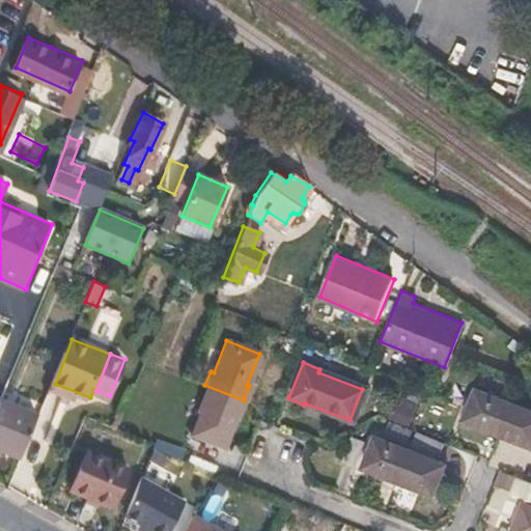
[(238,416),(244,400),(204,385),(198,400),(201,402),(190,432),(223,447),(236,415),(238,416)]
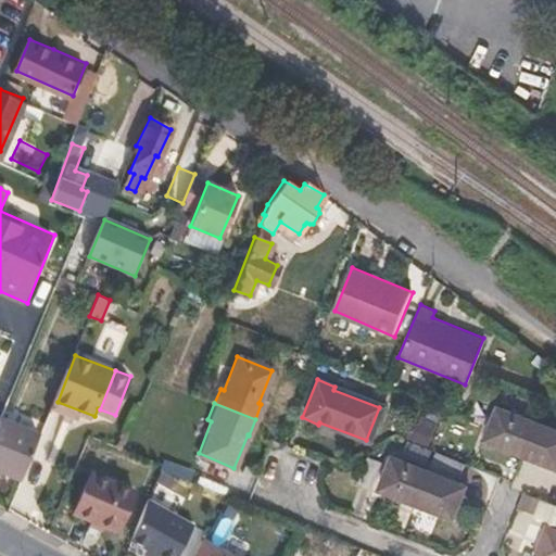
[(522,453),(536,420),(498,406),(494,419),(492,424),(487,438),(522,453)]
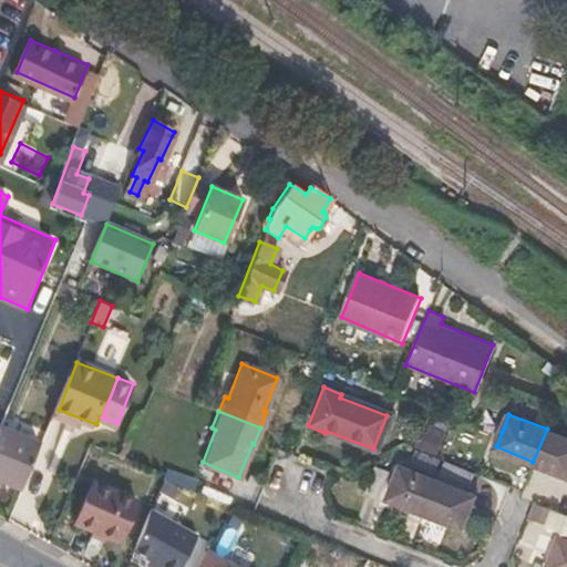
[(566,475),(566,436),(547,429),(533,462),(566,475)]
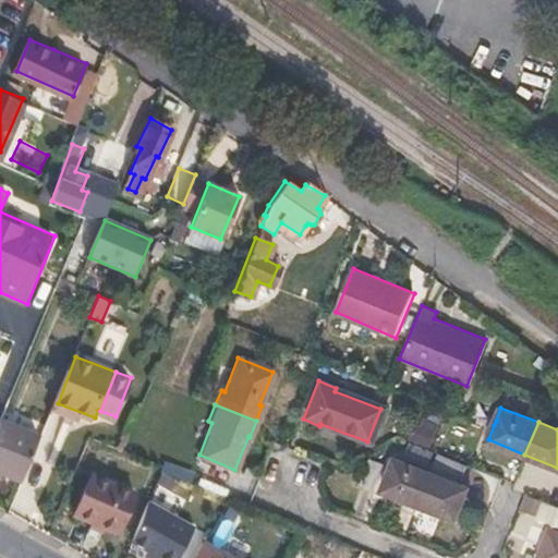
[(36,461),(45,438),(7,423),(0,440),(0,472),(27,483),(36,461)]
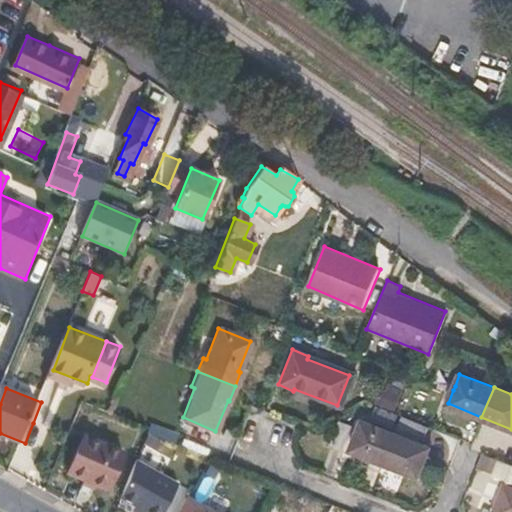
[(397,409),(400,396),(387,393),(384,406),(397,409)]
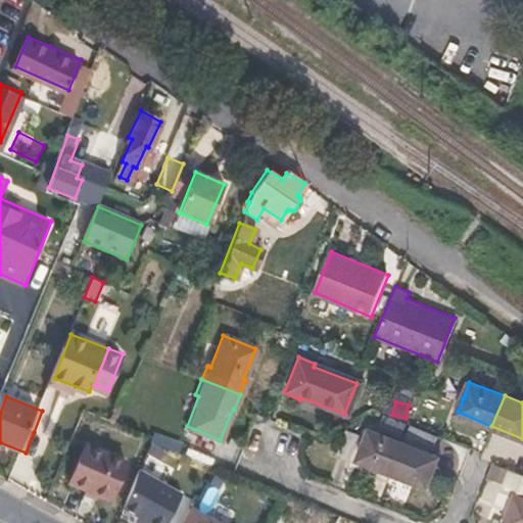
[(405,430),(408,423),(395,419),(393,426),(405,430)]
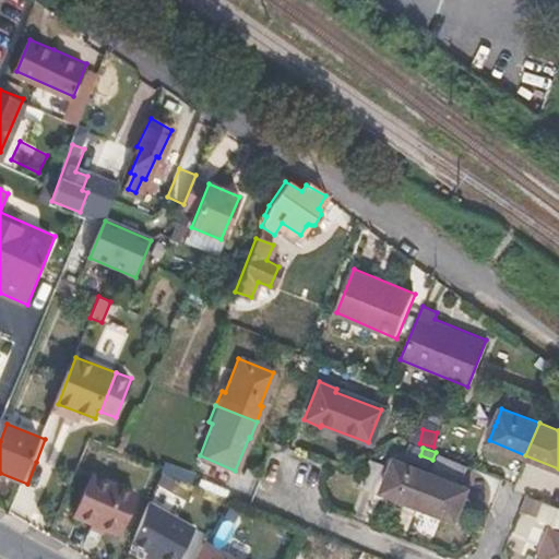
[(461,478),(467,464),(437,453),(431,467),(461,478)]
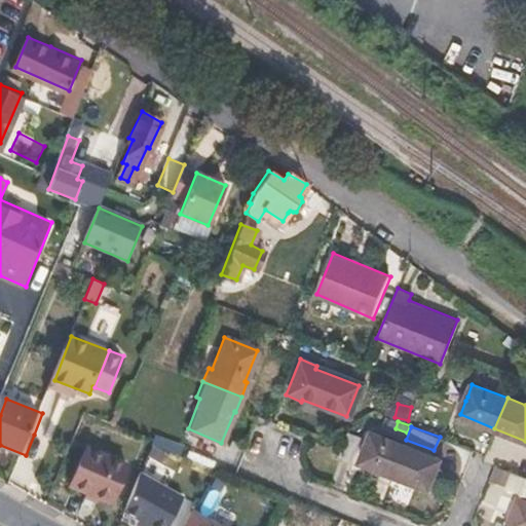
[(392,475),(403,443),(371,430),(359,462),(392,475)]
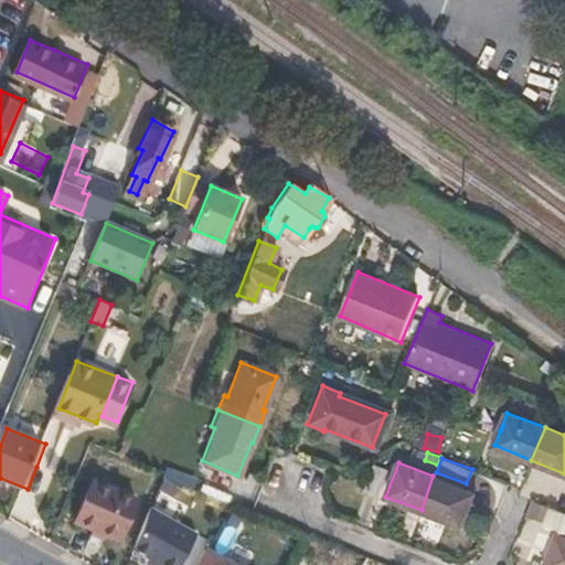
[(529,467),(522,493),(564,503),(564,489),(544,484),(547,471),(529,467)]
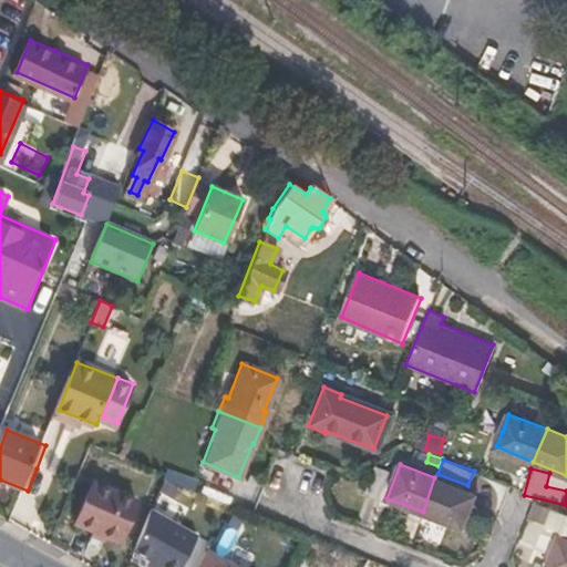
[(464,528),(477,494),(434,477),(423,512),(464,528)]
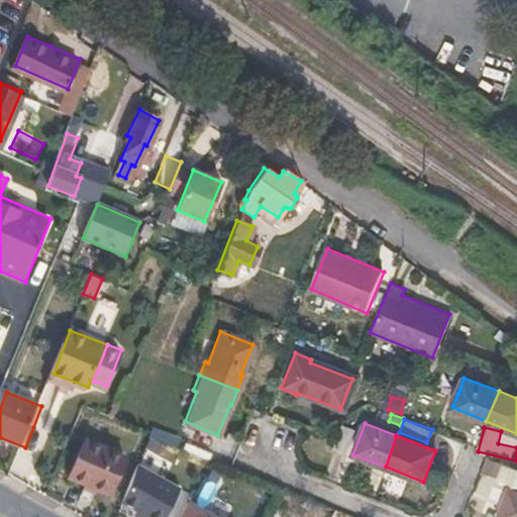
[(116,493),(130,456),(88,440),(74,477),(116,493)]
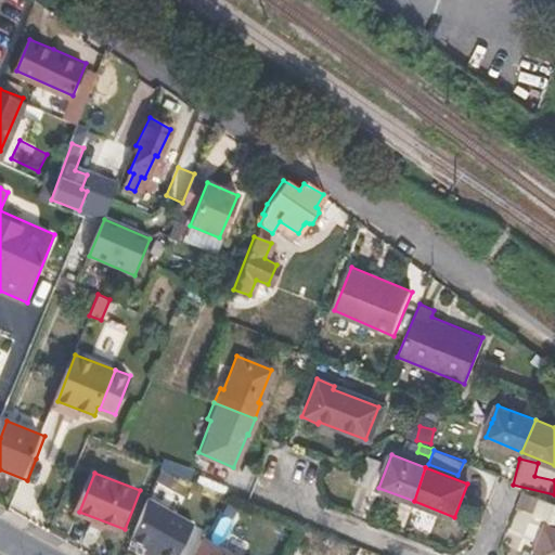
[(525,516),(545,519),(549,500),(528,497),(525,516)]
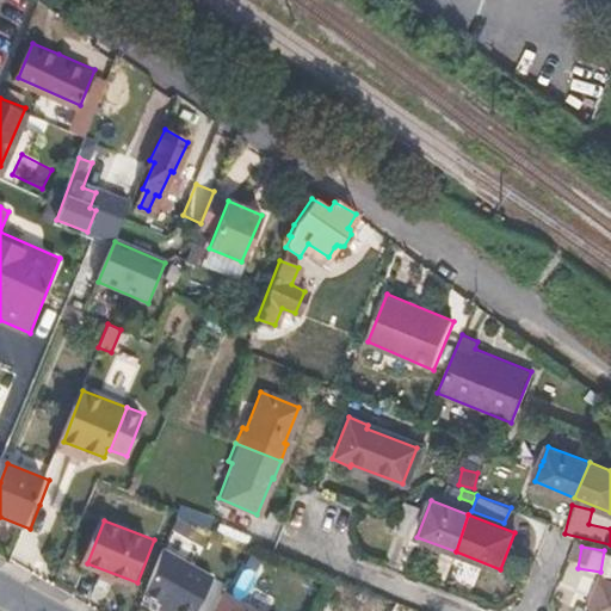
[(164,610),(196,610),(214,575),(162,550),(139,599),(164,610)]
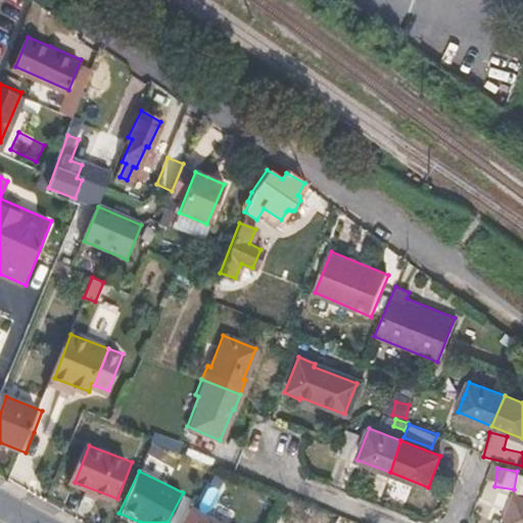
[(402,509),(411,485),(391,479),(383,502),(402,509)]
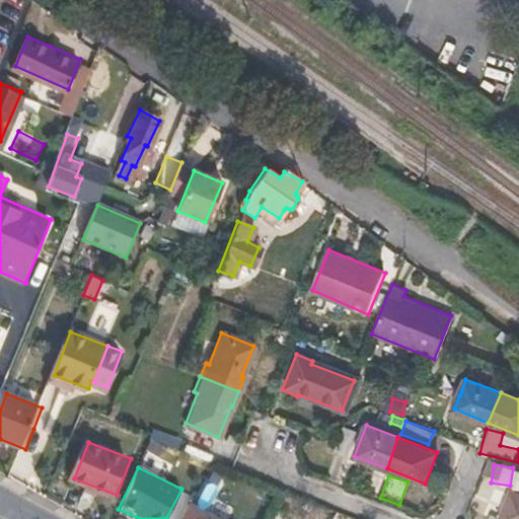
[(196,500),(210,508),(220,489),(206,480),(196,500)]
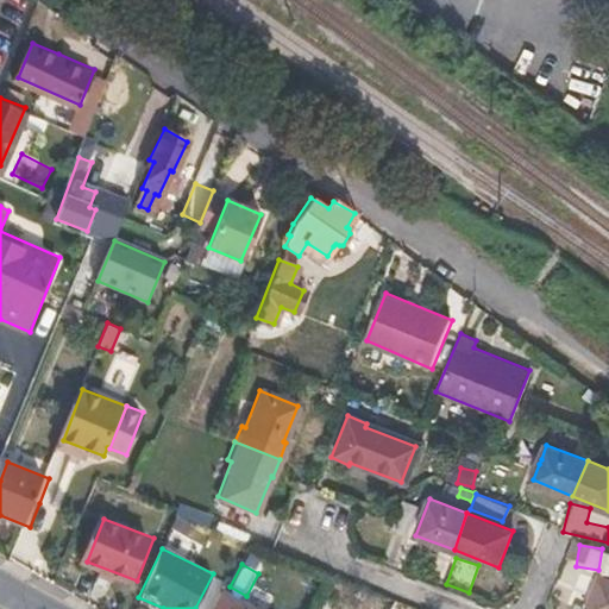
[(608,608),(608,577),(602,576),(588,608),(608,608)]
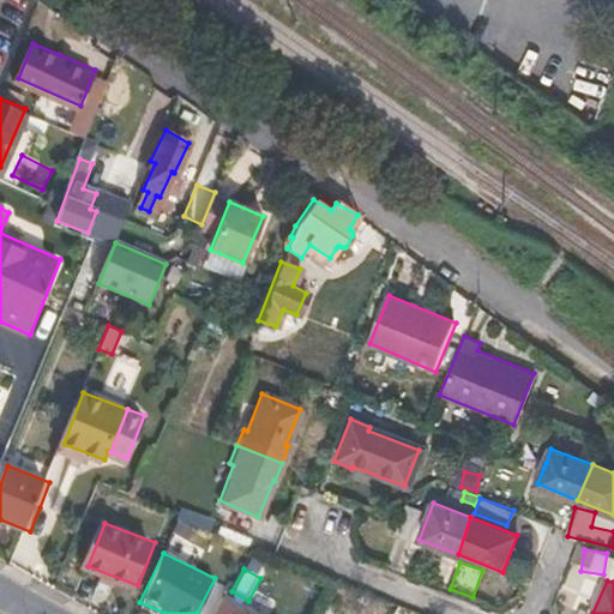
[(260,613),(214,588),(199,613),(260,613)]
